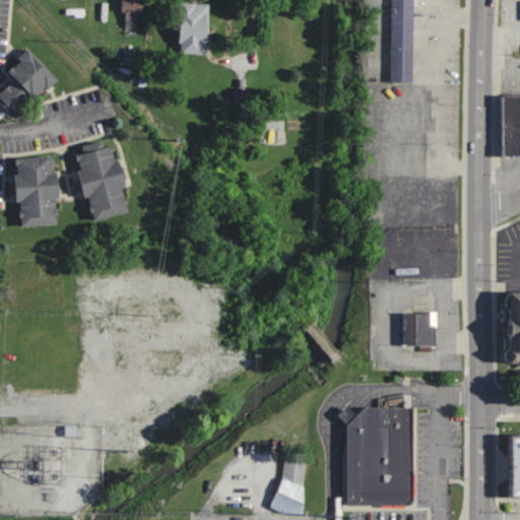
[(139,12),(147,12),(146,0),(124,0),(125,29),(139,29),(139,12)]
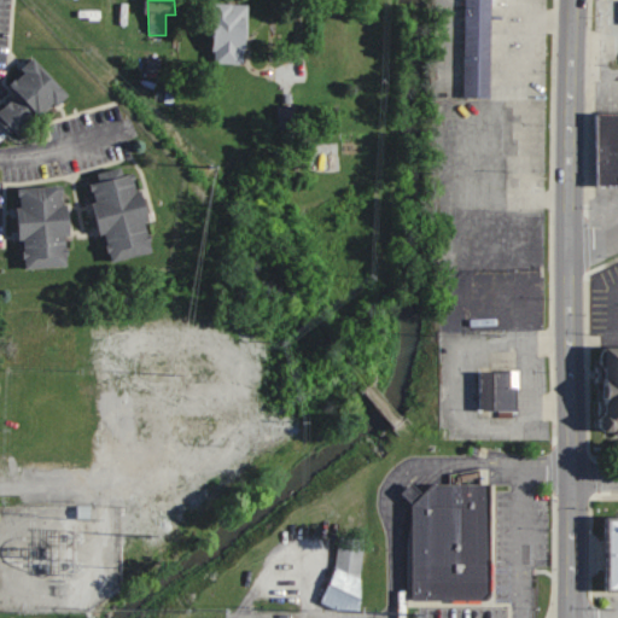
[(491,0),(465,0),(466,99),(493,99),(491,0)]
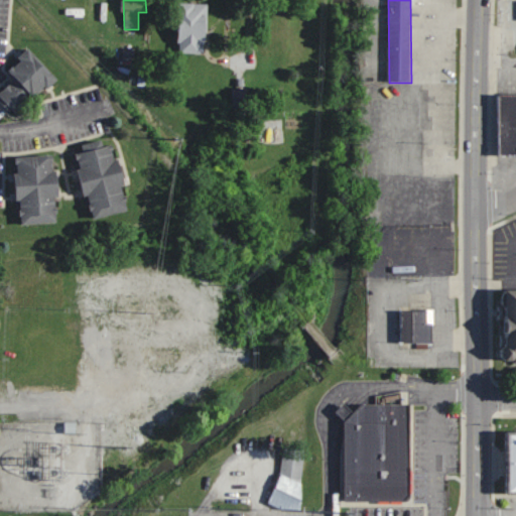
[(207,4),(179,3),(178,53),(206,53),(207,4)]
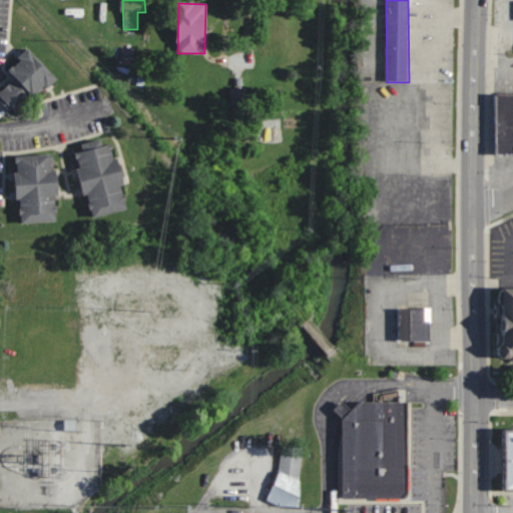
[(8,69),(16,78),(0,92),(0,98),(15,115),(55,78),(30,50),(8,69)]
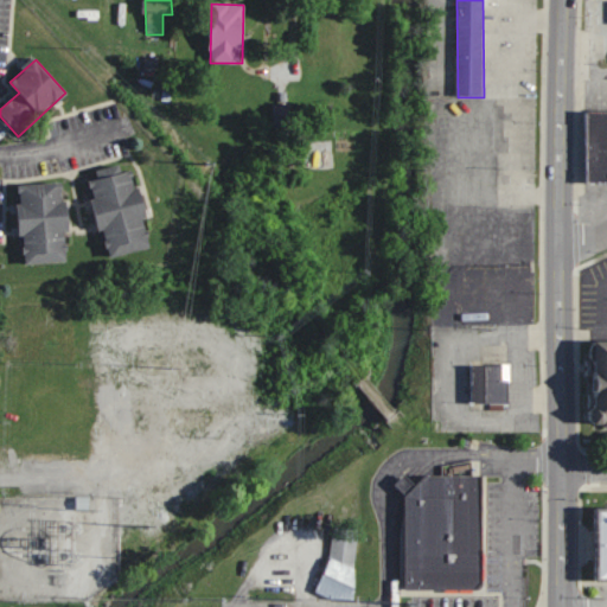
[(606,180),(582,180),(582,109),(606,109),(606,180)]
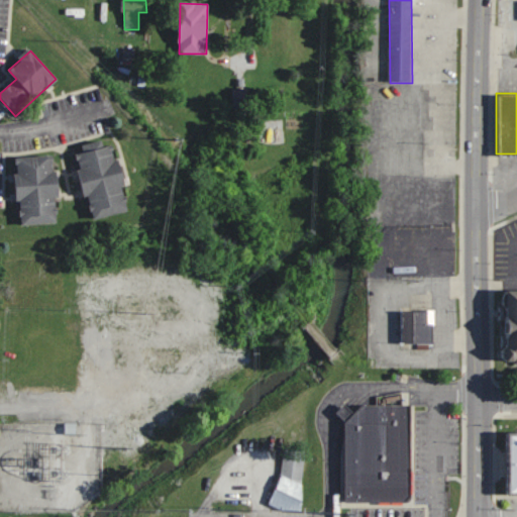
[(91,220),(128,213),(116,146),(79,153),(91,220)]
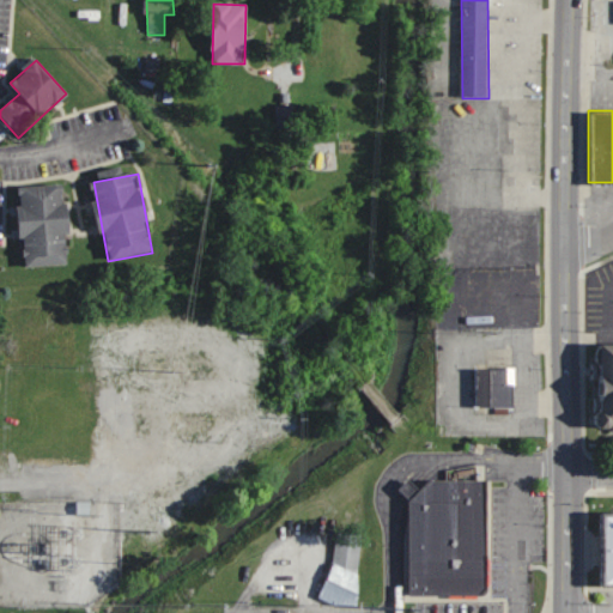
[(23,267),(72,265),(67,184),(19,188),(23,267)]
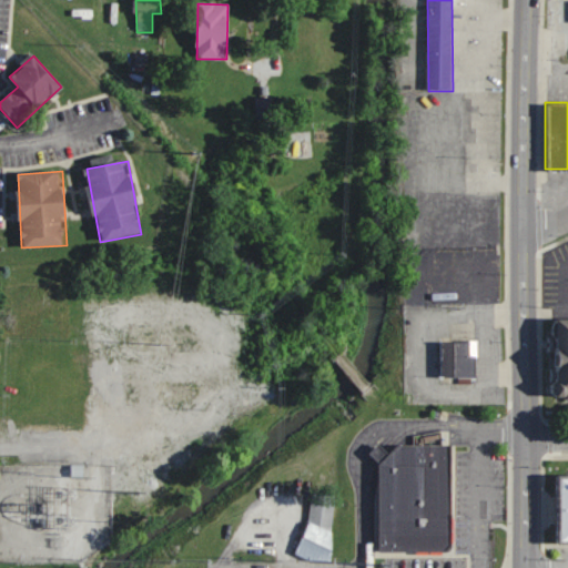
[(567,391),(565,391),(560,394),(554,394),(549,389),(549,383),(554,377),(553,336),(553,317),(567,317),(567,391)]
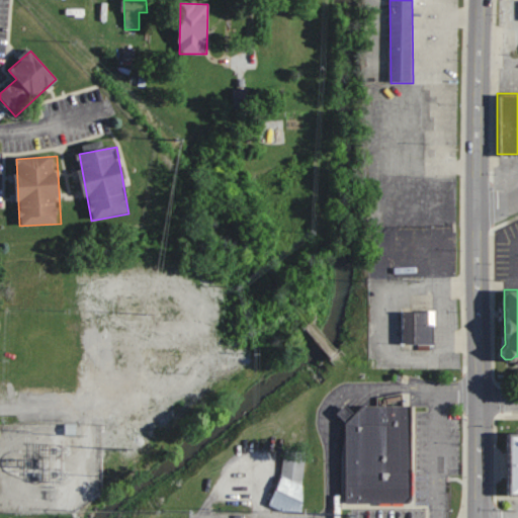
[(434,308),(434,324),(432,324),(432,342),(400,342),(401,310),(425,310),(425,308),(434,308)]
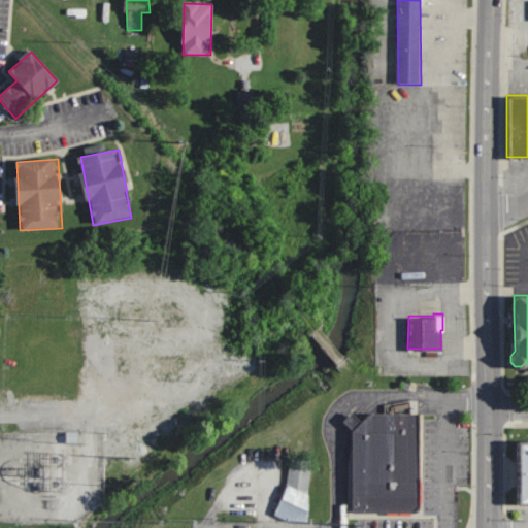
[(349,427),(367,409),(417,409),(417,505),(410,509),(349,509),(349,427)]
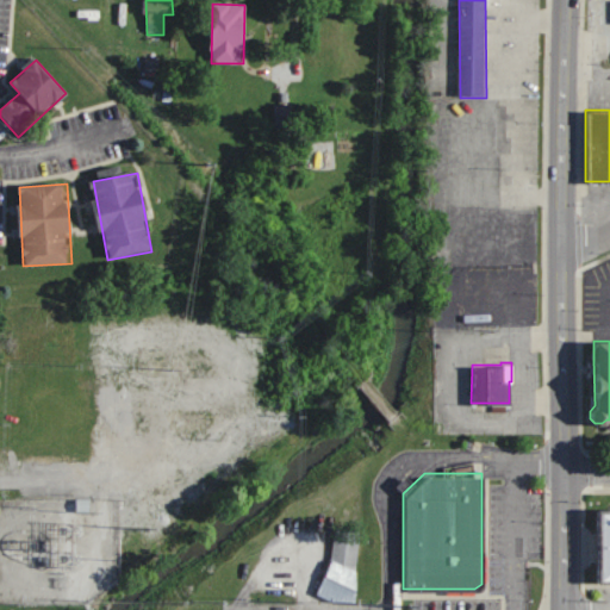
[(609,508),(609,580),(597,580),(596,509),(609,508)]
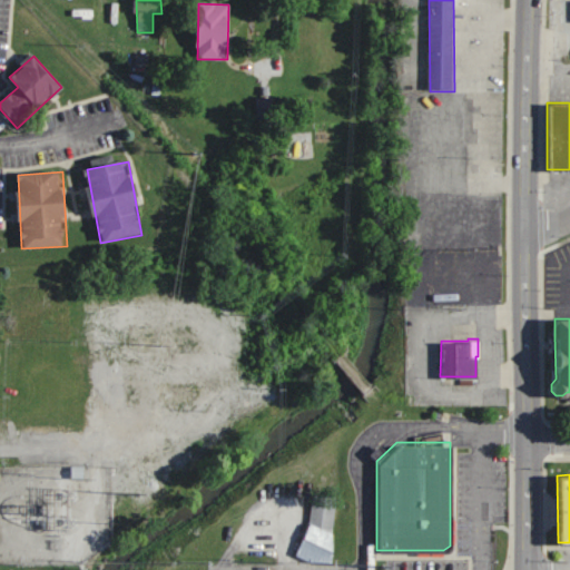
[(335,497),(308,495),(306,561),(333,562),(335,497)]
